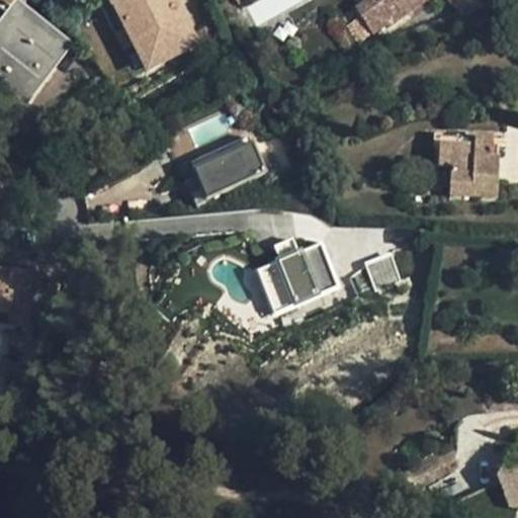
[(125,0),(114,7),(150,71),(195,47),(170,0),(125,0)]
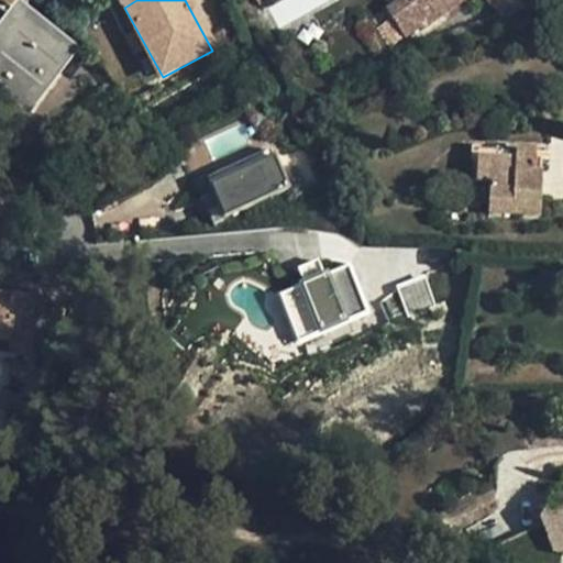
[(277,29),(332,0),(275,0),(265,6),(277,29)]
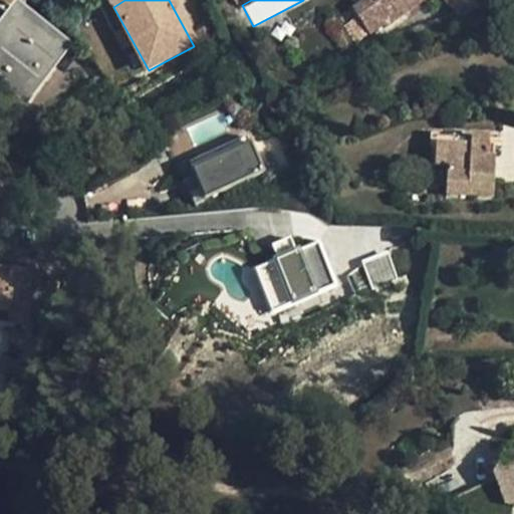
[(381,24),(386,26),(405,13),(394,0),(391,0),(388,2),(377,8),(371,0),(368,0),(355,10),(370,31),(381,24)]
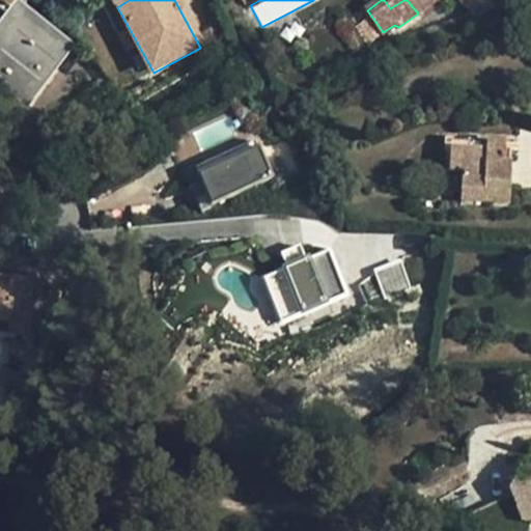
[(398,0),(384,0),(390,8),(400,2),(398,0)]
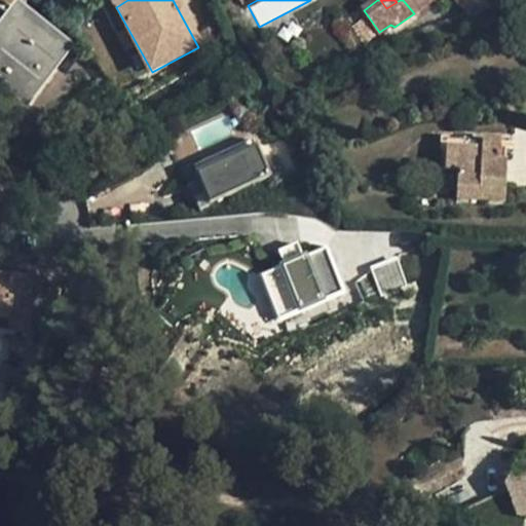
[(395,0),(397,2),(400,0),(403,0),(414,13),(434,0),(454,0),(457,4),(463,0),(395,0)]
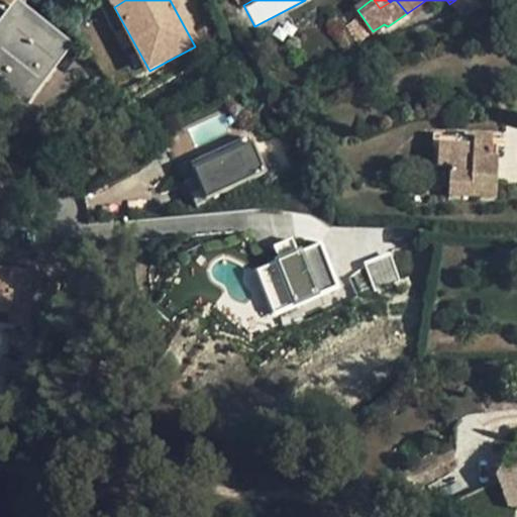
[(64,48),(18,13),(0,37),(0,70),(14,82),(11,85),(27,98),(64,48)]
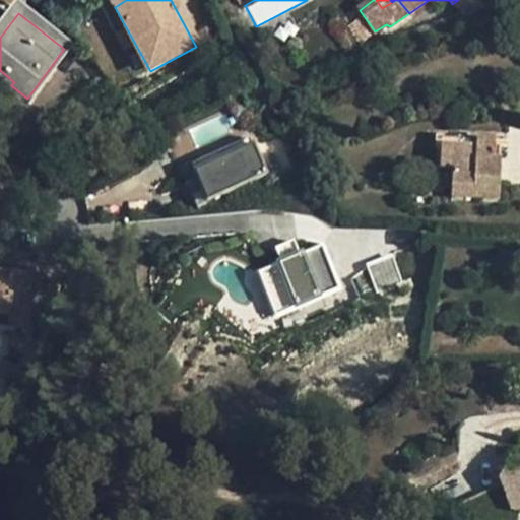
[(435,171),(440,171),(441,146),(475,147),(475,139),(436,138),(435,171)]
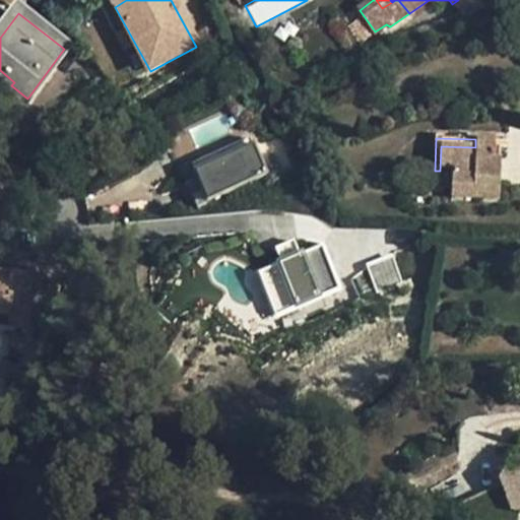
[(210,196),(216,207),(279,178),(260,139),(198,170),(203,181),(210,196)]
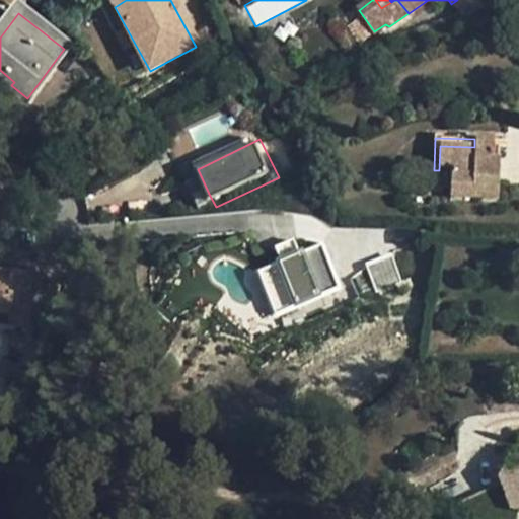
[(495,140),(474,139),(474,147),(440,146),(439,170),(451,171),(450,200),(499,202),(500,163),(494,163),(495,140)]
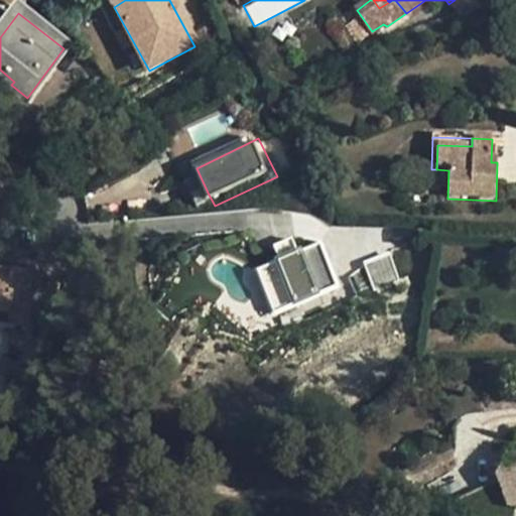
[(209,195),(202,179),(189,186),(198,201),(209,195)]
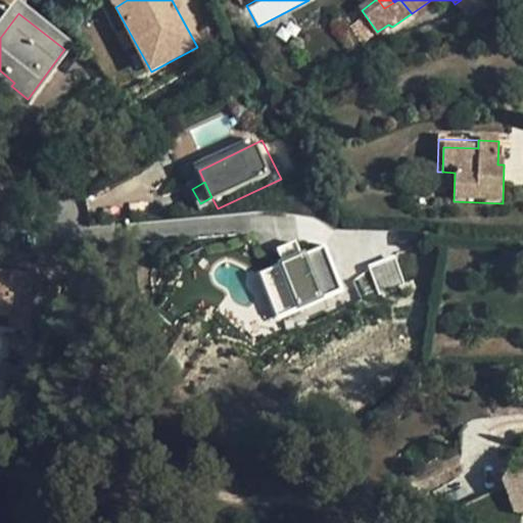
[(292,262),(299,277),(320,268),(314,252),(292,262)]
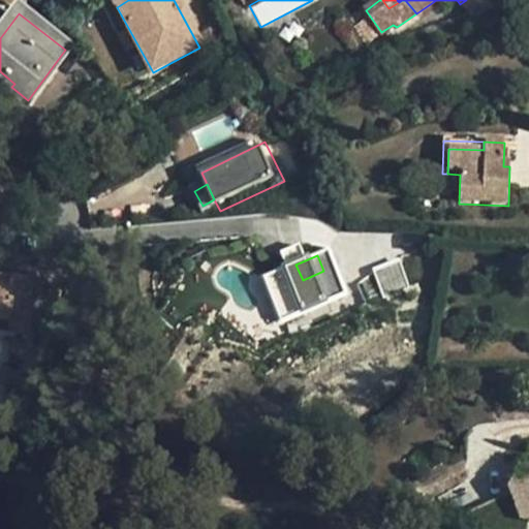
[(278,291),(299,336),(369,305),(348,259),(323,271),(303,280),(278,291)]
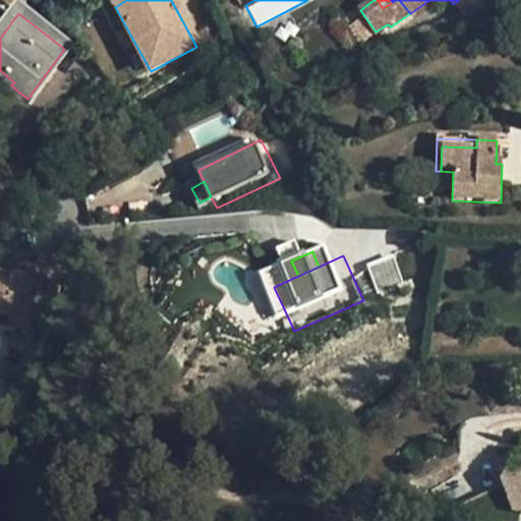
[(374,288),(401,282),(395,256),(368,262),(374,288)]
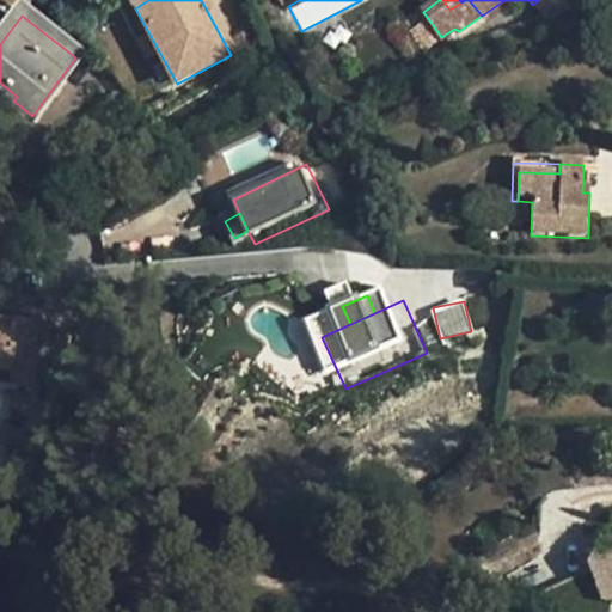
[(26,335),(26,323),(14,322),(14,335),(26,335)]
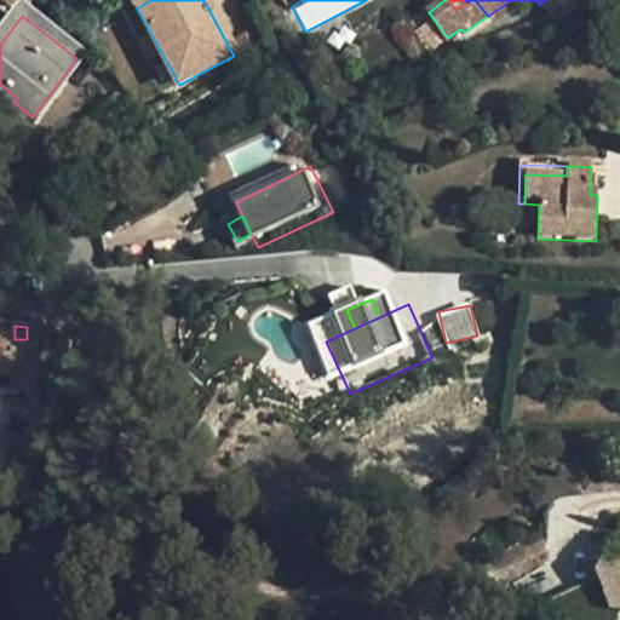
[(0,337),(0,390),(34,391),(36,327),(27,327),(27,339),(15,339),(0,337)]
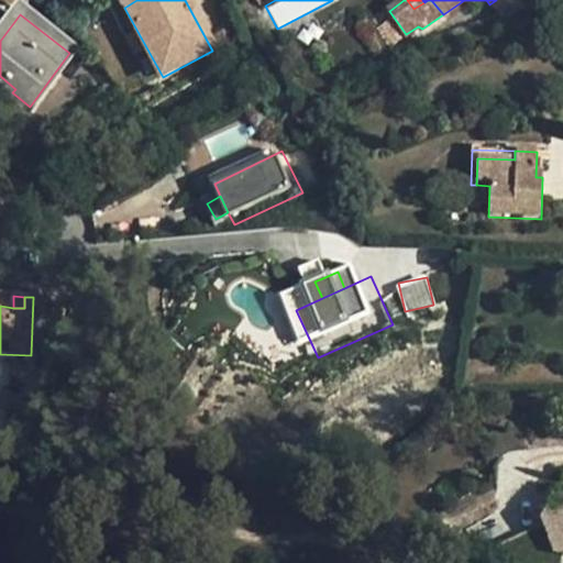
[(562,499),(545,525),(550,554),(562,555),(562,499)]
